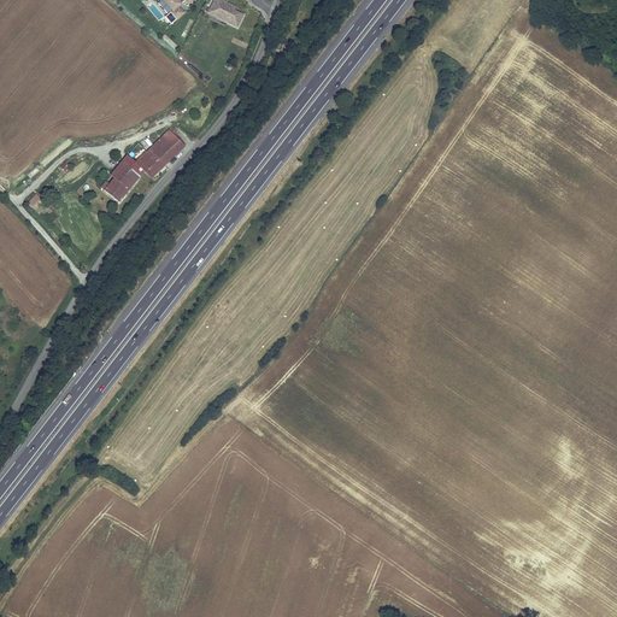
[(168,0),(176,10),(174,12),(177,16),(176,17),(176,18),(172,21),(175,23),(187,12),(182,5),(187,0),(188,0),(192,4),(195,0),(168,0)]
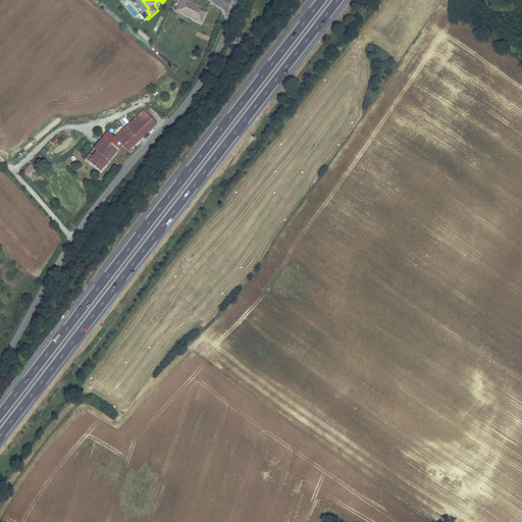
[(193,0),(192,0),(184,0),(180,6),(187,9),(185,13),(204,22),(209,11),(201,8),(192,3),(193,0)]
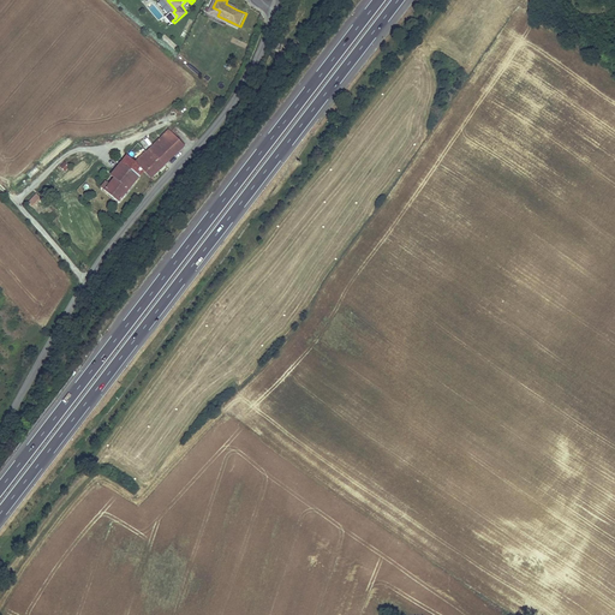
[(151,4),(148,7),(155,16),(159,12),(151,4)]
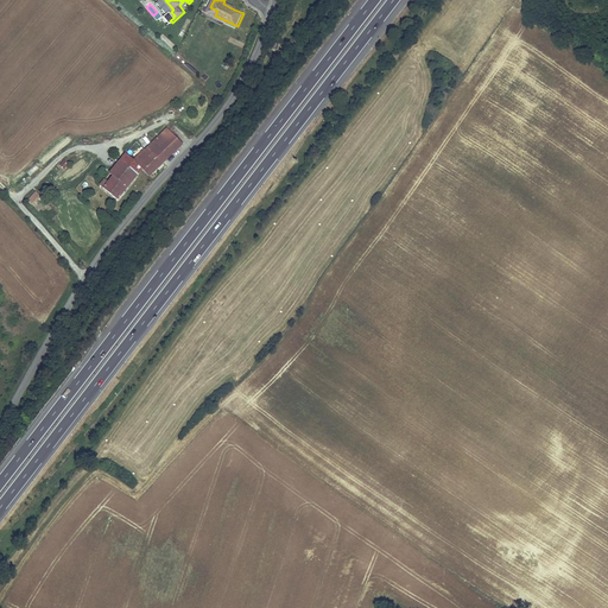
[(149,146),(164,162),(183,144),(168,127),(149,146)]
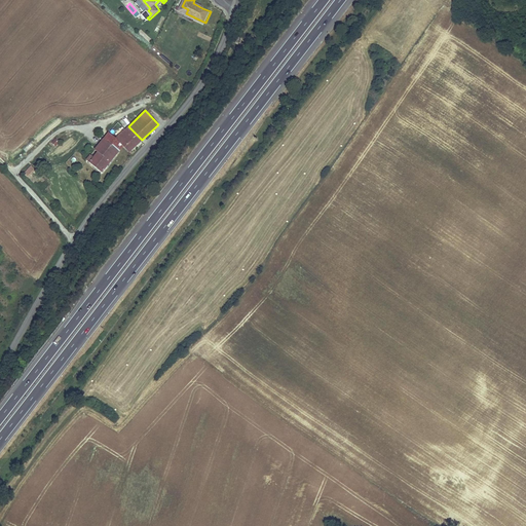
[(123,117),(119,122),(125,127),(129,123),(123,117)]
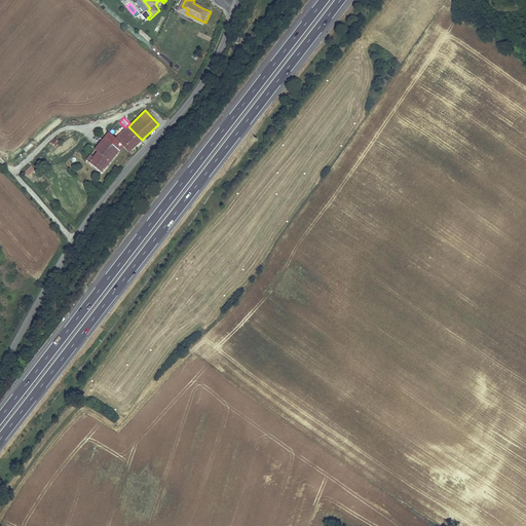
[(122,133),(116,138),(123,145),(129,151),(142,140),(128,126),(125,128),(129,133),(125,137),(122,133)]
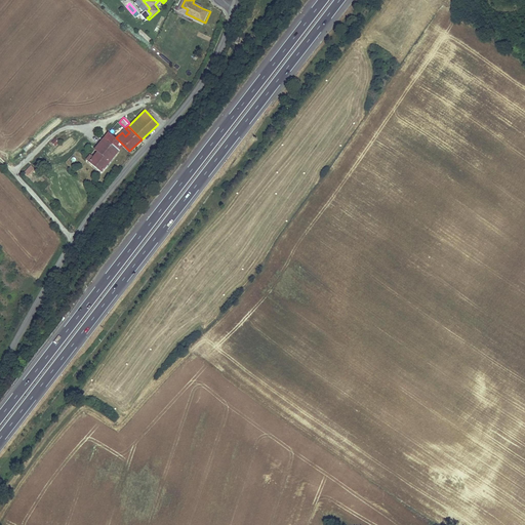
[(103,137),(118,151),(123,145),(116,137),(110,131),(109,130),(103,137)]
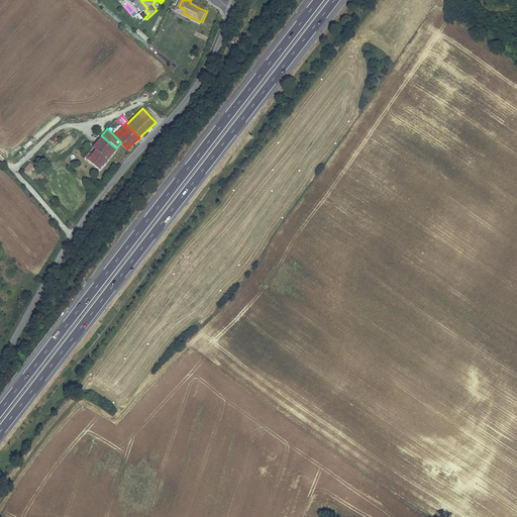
[(116,148),(101,135),(93,146),(95,148),(92,152),(89,150),(84,158),(98,170),(116,148)]
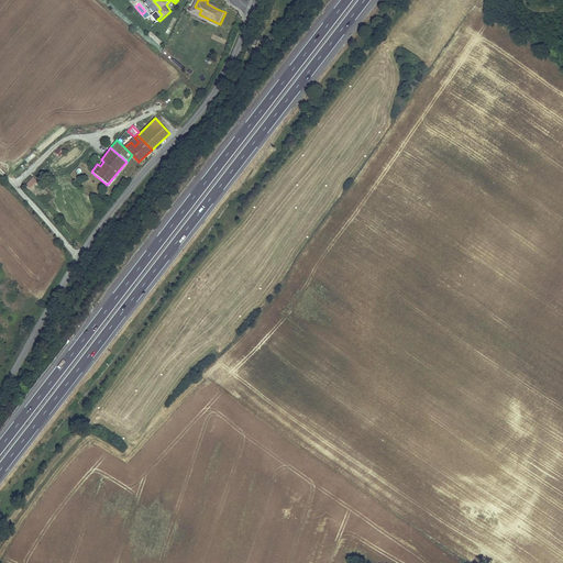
[(54,153),(58,157),(64,153),(59,148),(54,153)]
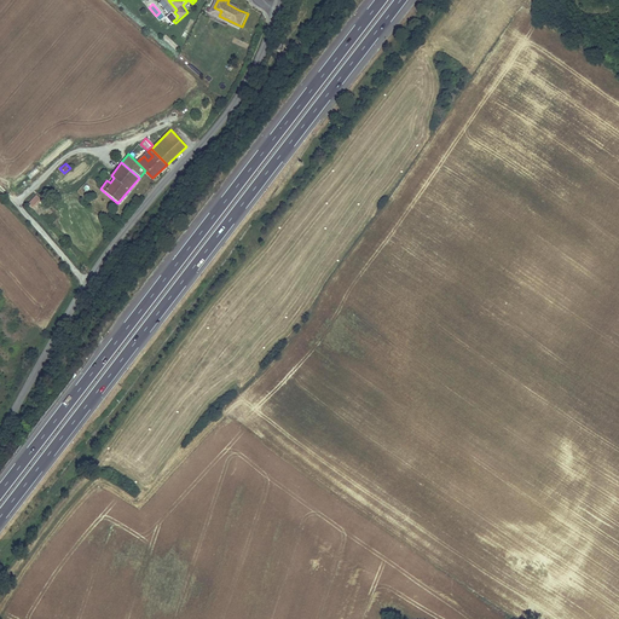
[(12,169),(9,167),(0,175),(4,179),(12,169)]
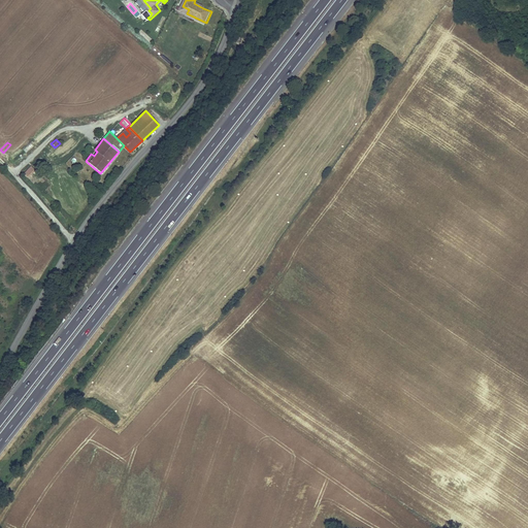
[(22,174),(27,178),(35,171),(30,166),(22,174)]
